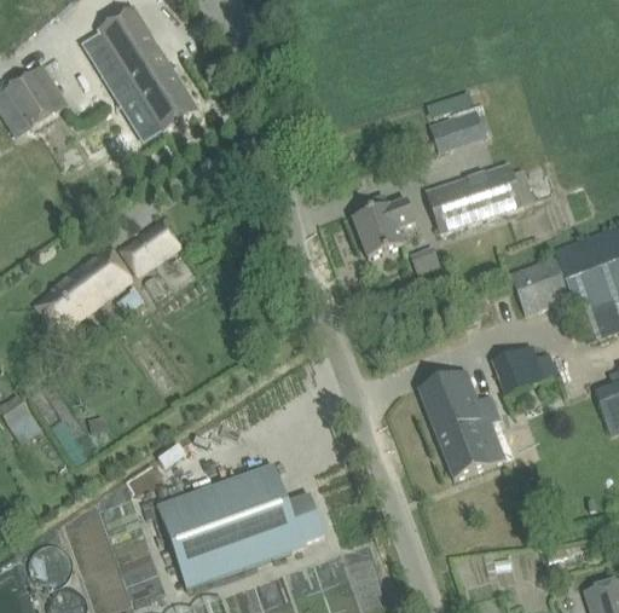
[(77,39),(115,99),(117,98),(144,143),(198,109),(133,5),(77,39)]
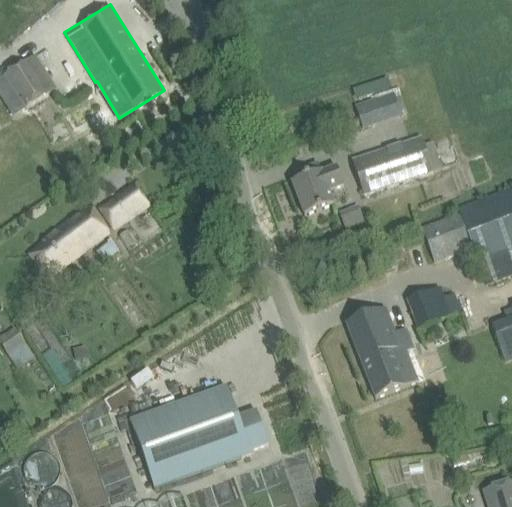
[(4,72),(26,106),(57,85),(36,52),(4,72)]
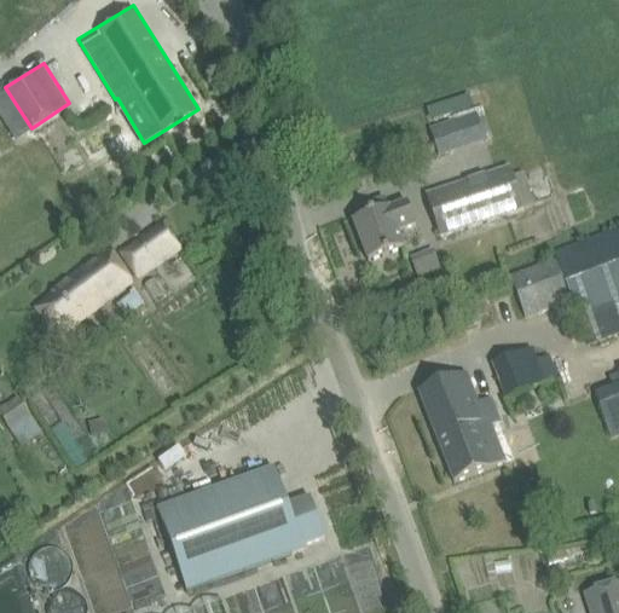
[(475,88),(426,104),(441,149),(490,133),(475,88)]
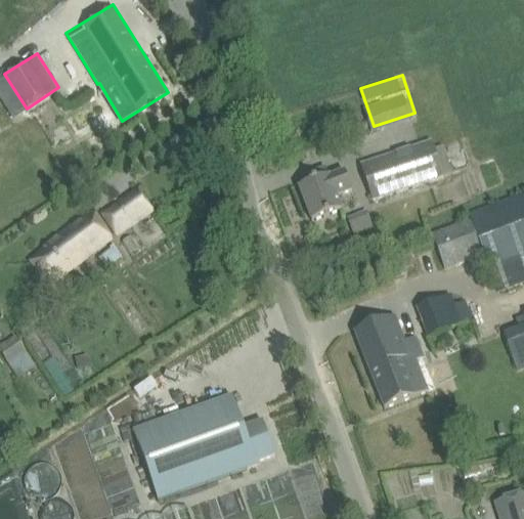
[(443,175),(431,137),(359,161),(373,199),(443,175)]
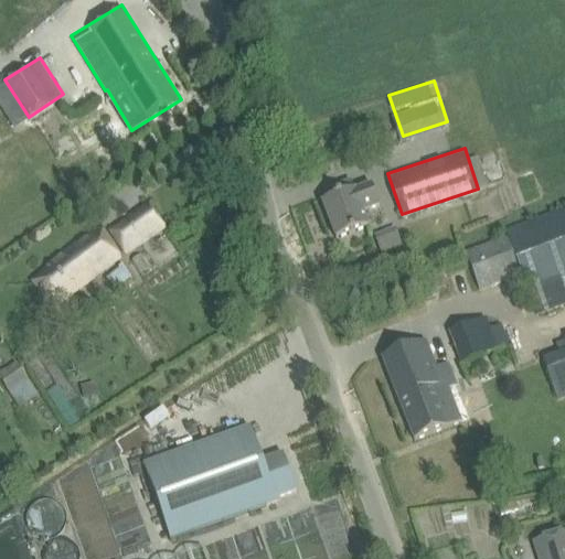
[(330,184),(333,194),(322,197),(337,234),(373,221),(369,207),(381,202),(372,181),(355,186),(351,176),(330,184)]
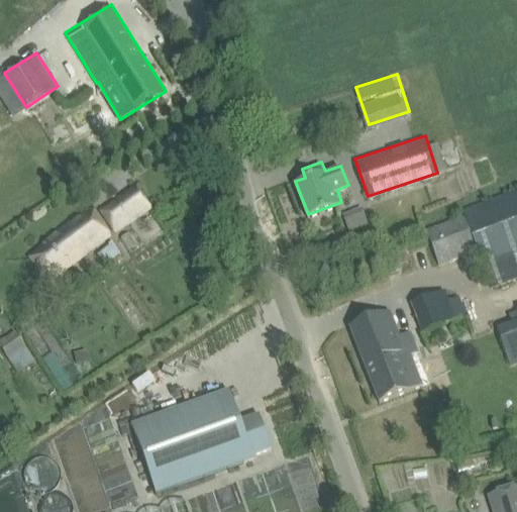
[(102,209),(115,227),(150,203),(136,184),(102,209)]
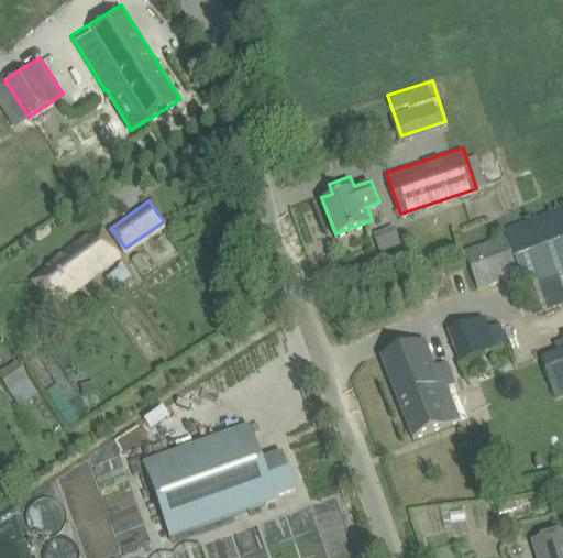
[(519,269),(534,308),(562,297),(562,204),(504,227),(506,232),(464,249),(477,284),(519,269)]
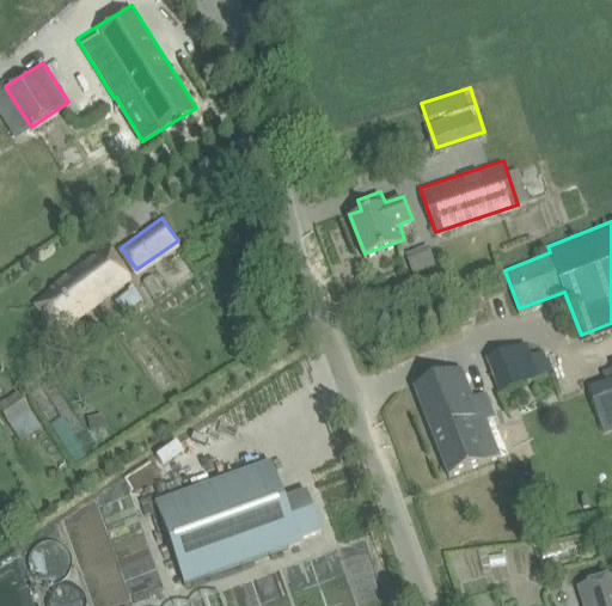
[(428,239),(404,248),(411,268),(435,258),(428,239)]
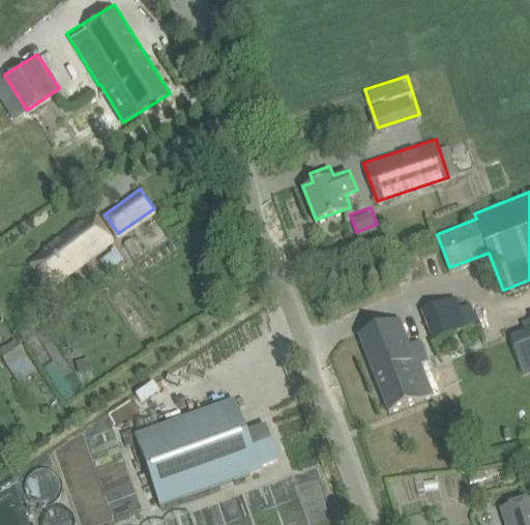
[(30,255),(48,279),(111,238),(94,212),(80,221),(82,223),(74,229),(71,225),(30,255)]
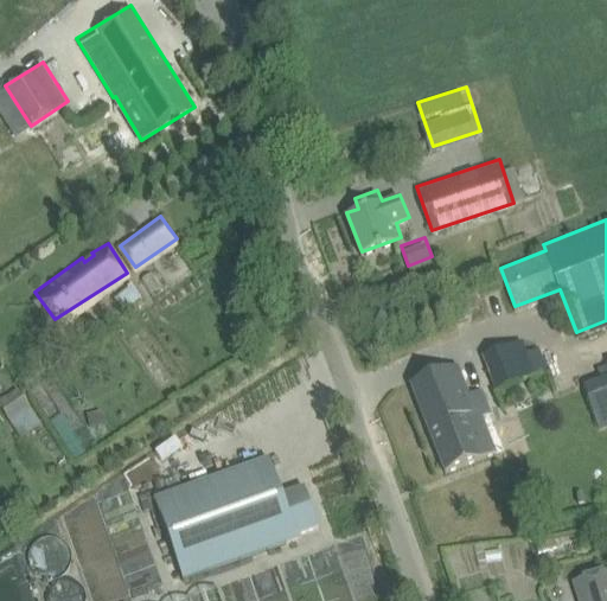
[(114,294),(125,308),(141,295),(131,281),(114,294)]
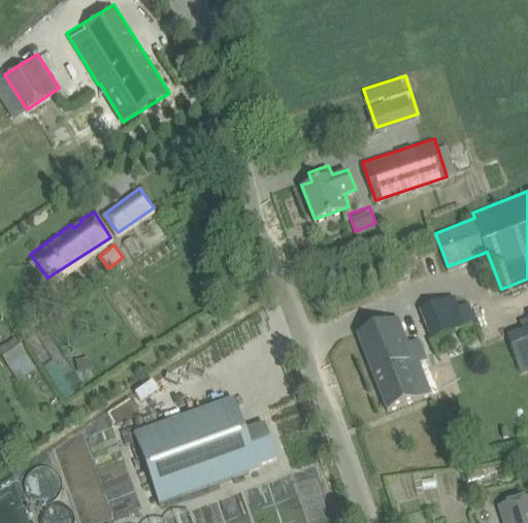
[(386,254),(395,279),(410,272),(401,249),(386,254)]
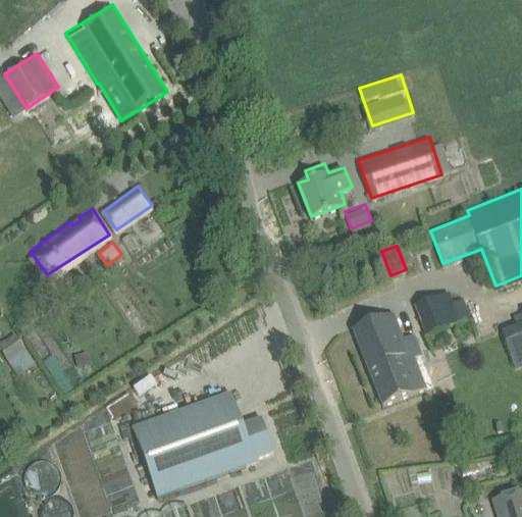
[(460,319),(452,300),(449,290),(416,303),(427,332),(460,319)]
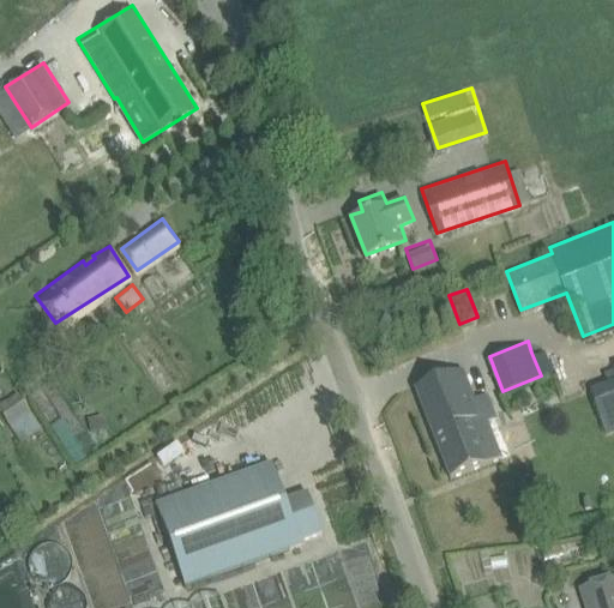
[(415,384),(451,475),(500,456),(487,421),(498,417),(487,390),(474,395),(463,366),(415,384)]
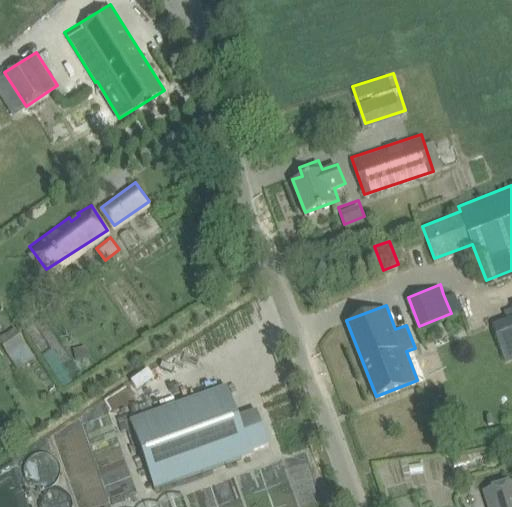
[(511,316),(493,323),(506,357),(511,354),(511,316)]
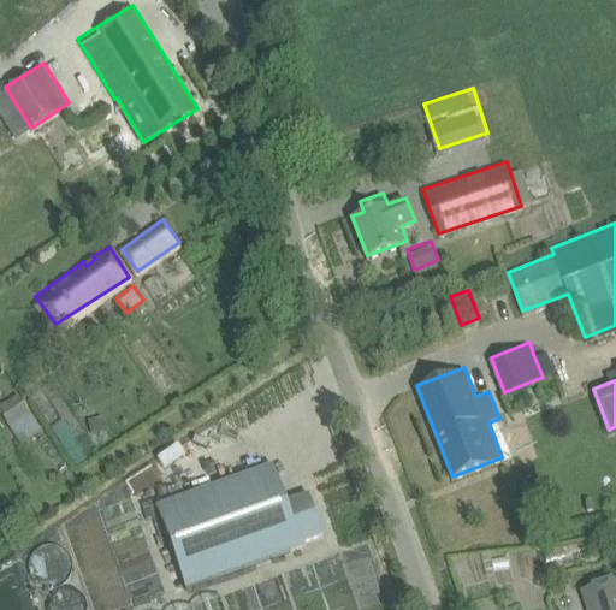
[(0,403),(0,408),(23,440),(42,427),(18,391),(0,403)]
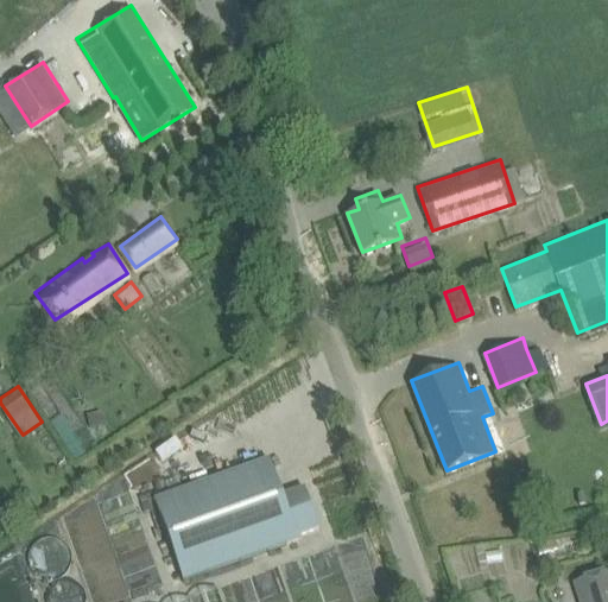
[(101,407),(87,410),(89,423),(103,419),(101,407)]
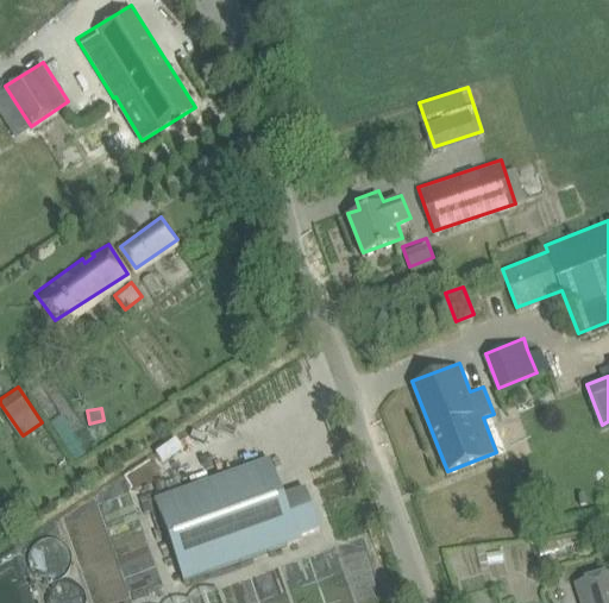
[(155,498),(183,579),(299,538),(297,533),(320,525),(306,485),(283,492),(270,457),(155,498)]
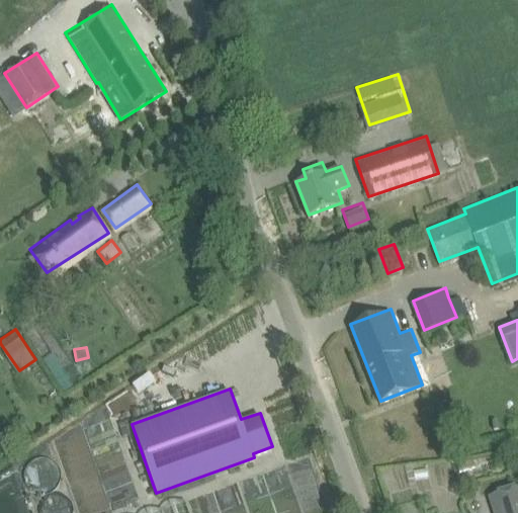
[(456,458),(460,469),(476,463),(472,453),(456,458)]
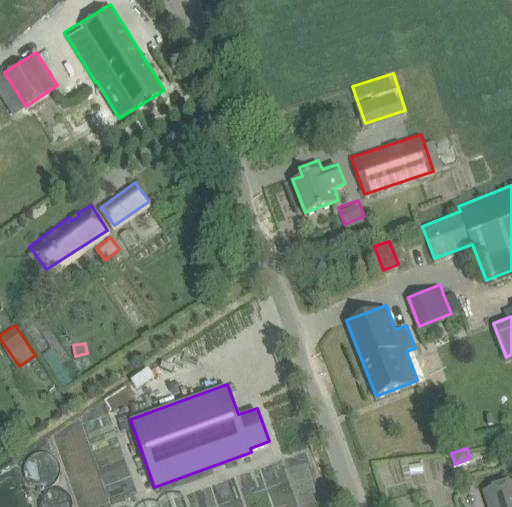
[(511,506),(511,497),(488,505),(488,506),(511,506)]
